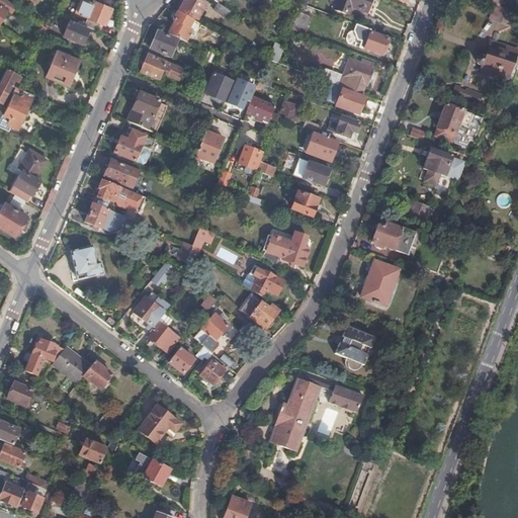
[(0,0),(0,22),(7,11),(6,10),(10,3),(5,0),(0,0)]
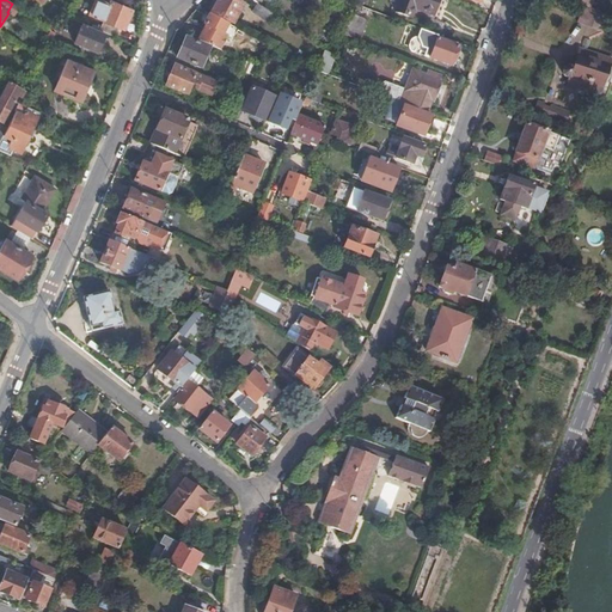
[(97,30),(112,37),(117,28),(121,30),(130,11),(109,1),(108,4),(98,0),(95,0),(87,14),(102,20),(97,30)]
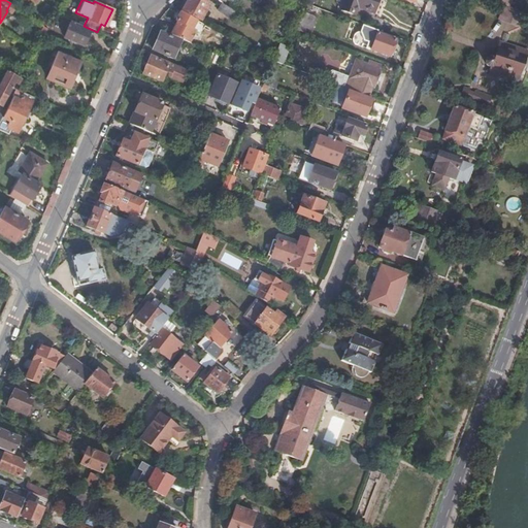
[(208,3),(201,0),(190,0),(189,2),(187,1),(182,10),(200,20),(208,3)]
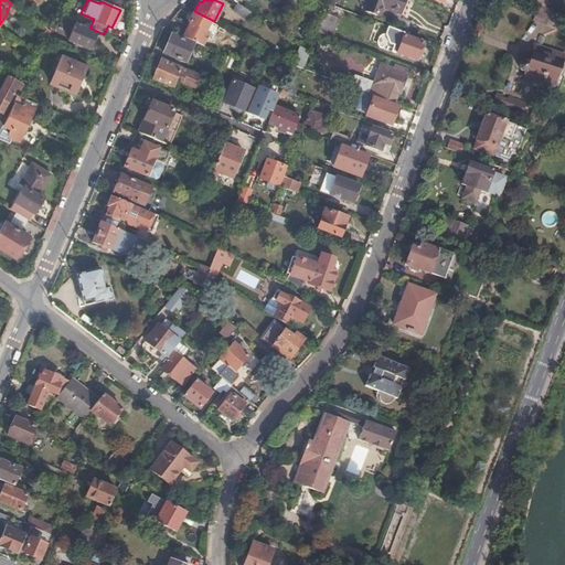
[(407,4),(408,0),(368,0),(364,11),(381,17),(383,9),(405,17),(408,6),(407,4)]
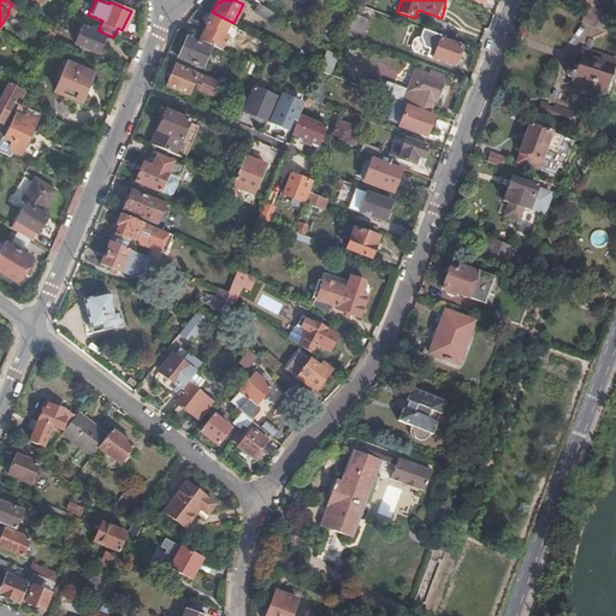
[(267,21),(272,12),(259,3),(253,11),(267,21)]
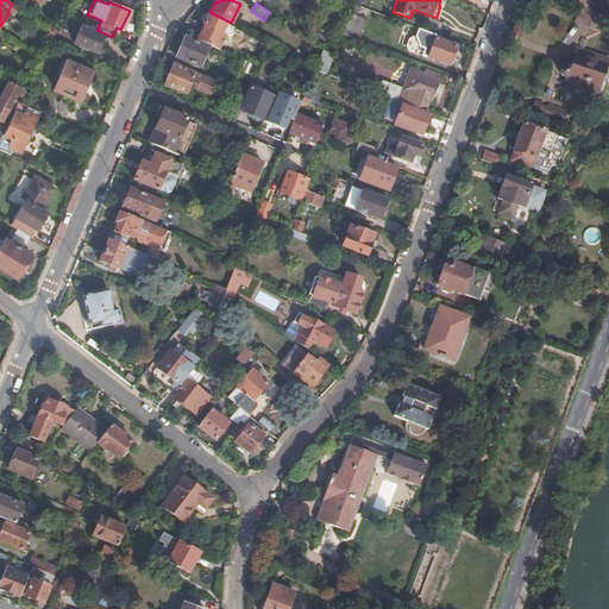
[(7,12),(8,13),(14,16),(19,8),(12,4),(7,12)]
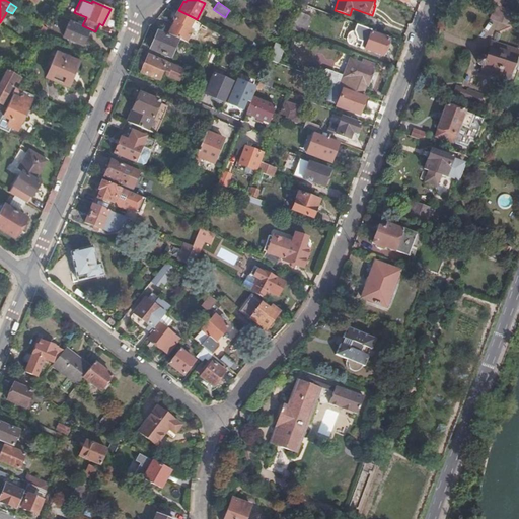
[(287,28),(303,34),(313,8),(306,5),(305,7),(298,15),(297,16),(287,28)]
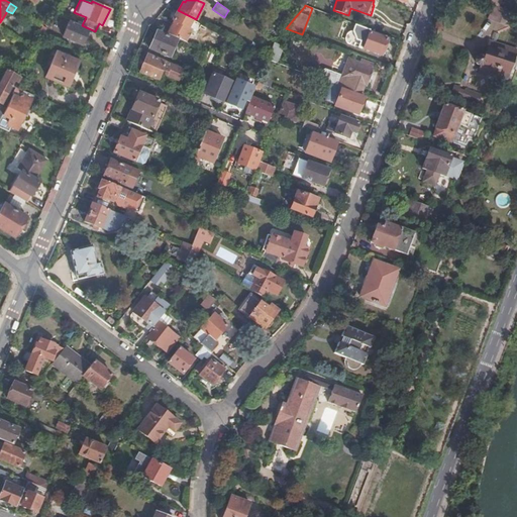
[(174,20),(167,34),(186,42),(192,31),(188,28),(190,24),(193,19),(178,11),(173,19),(174,20)]
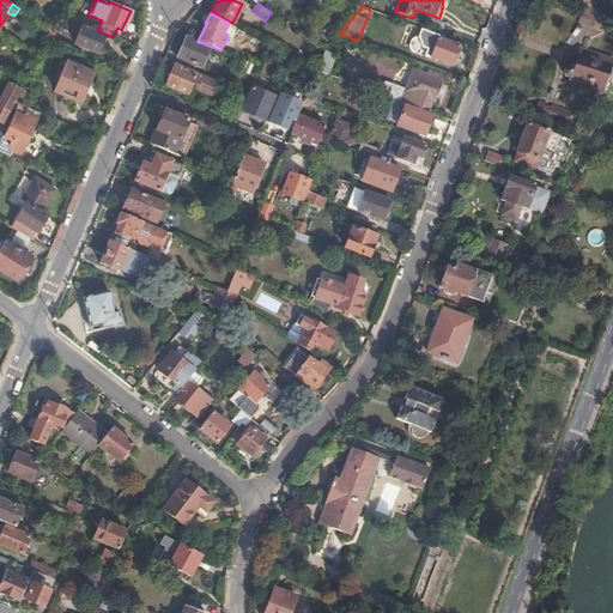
[(237,28),(229,23),(225,29),(234,34),(237,28)]
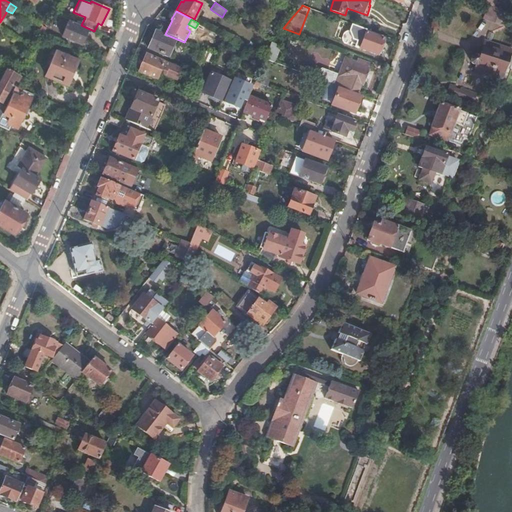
[(87,30),(68,21),(62,35),(81,43),(87,30)]
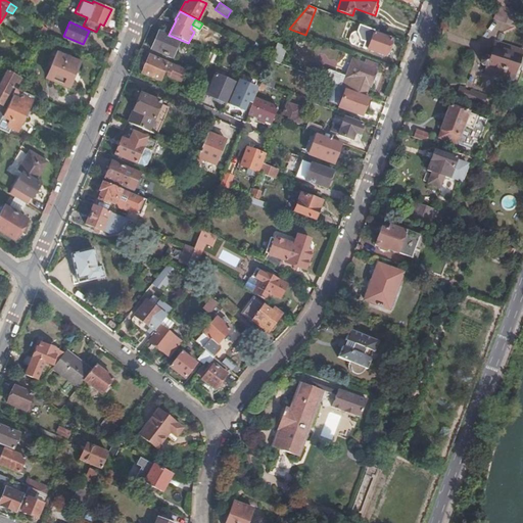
[(40,34),(43,36),(48,27),(44,25),(40,34)]
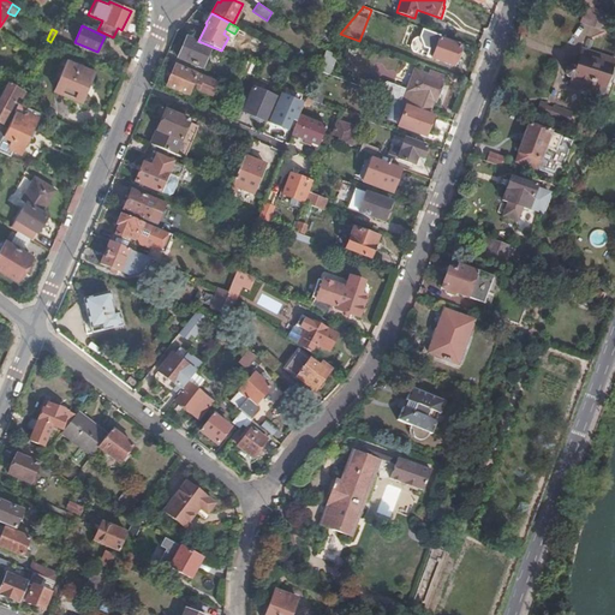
[(425,55),(431,58),(454,66),(461,47),(440,39),(441,36),(421,29),(418,36),(417,36),(415,37),(411,40),(410,45),(410,47),(411,51),(421,54),(422,51),(427,53),(425,55)]
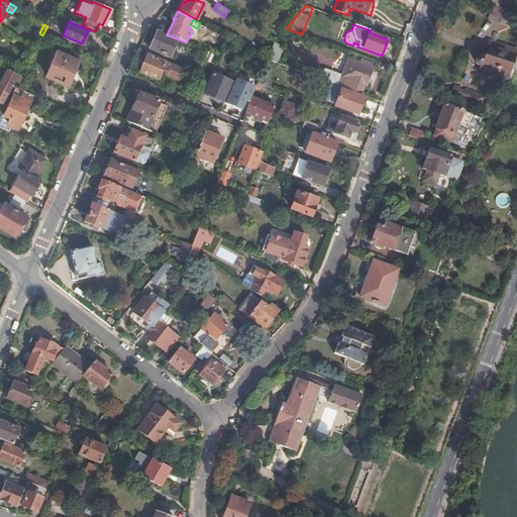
[(176,40),(157,32),(149,49),(169,57),(176,40)]
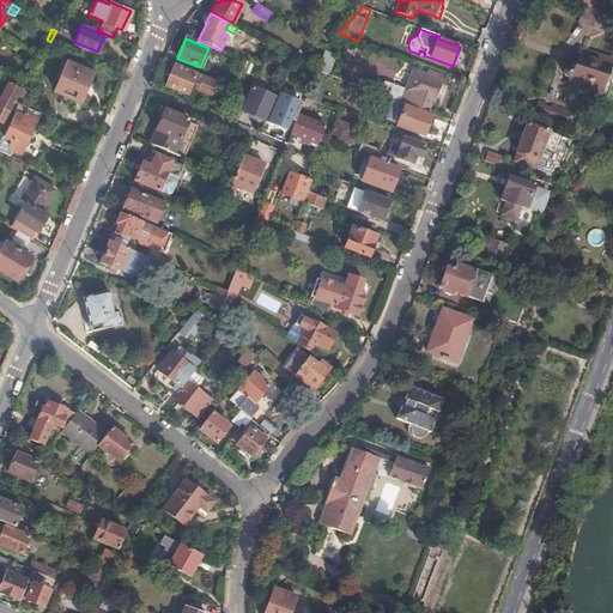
[(599,95),(612,61),(581,49),(575,66),(570,64),(568,67),(565,67),(563,68),(562,70),(562,73),(563,74),(564,76),(565,77),(570,78),(568,83),(599,95)]
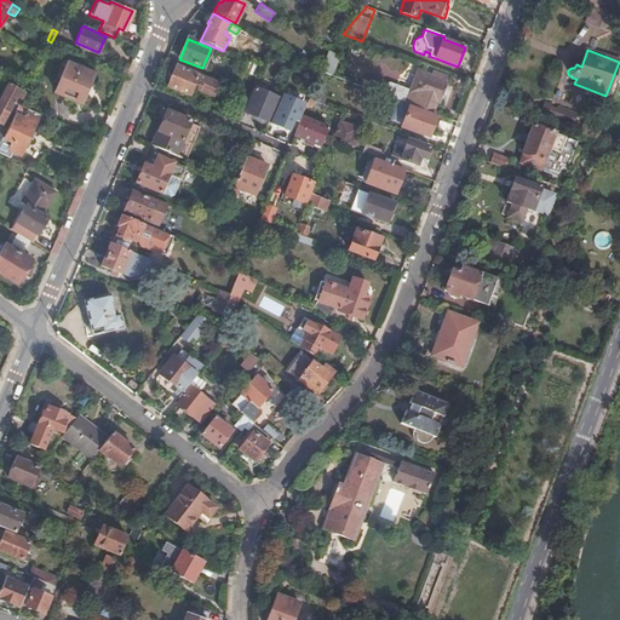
[(322,64),(320,72),(331,76),(337,59),(332,57),(333,53),(328,51),(322,64)]
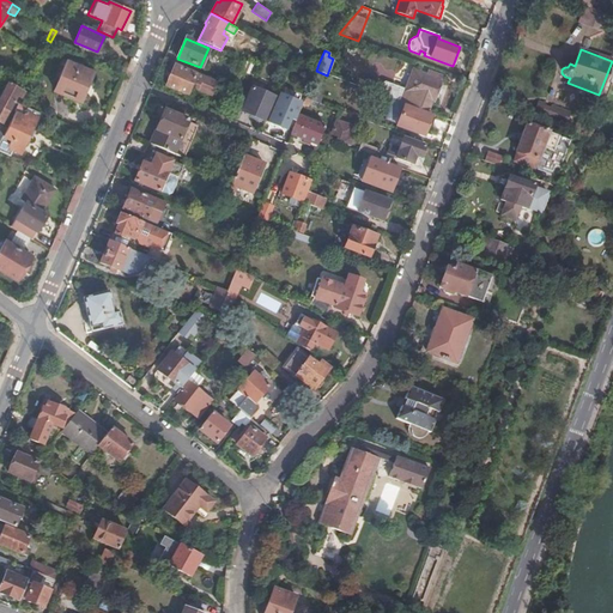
[(241,72),(253,78),(258,67),(246,61),(241,72)]
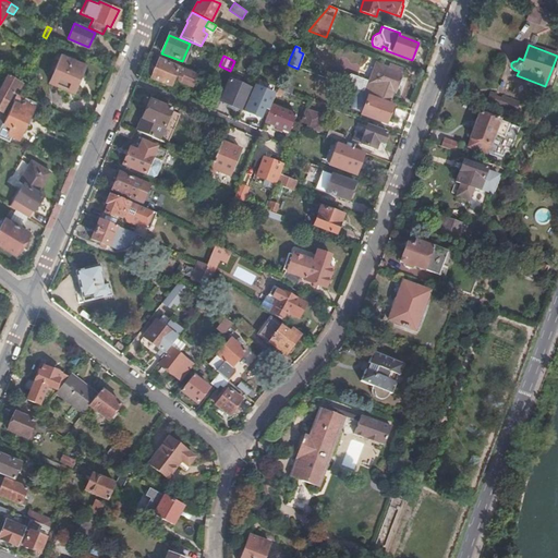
[(84,67),(63,57),(51,83),(73,92),(84,67)]
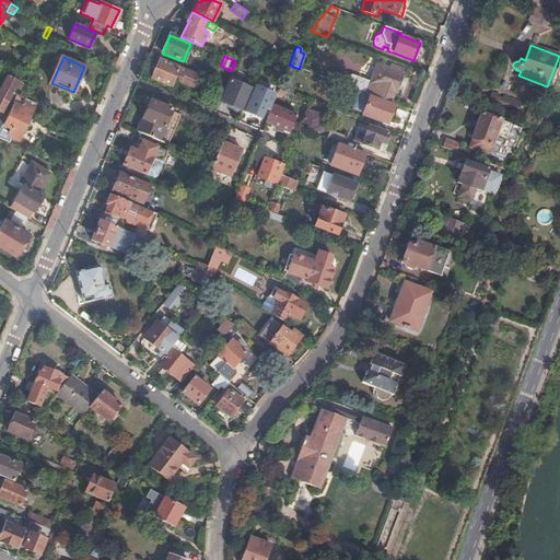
[(191,86),(196,74),(179,67),(179,68),(160,60),(151,79),(171,86),(174,80),(191,86)]
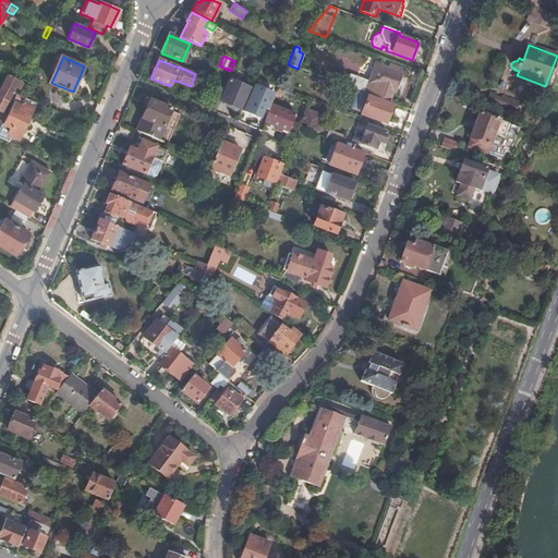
[(368,95),(389,102),(392,93),(395,94),(401,74),(400,73),(402,70),(390,65),(389,70),(376,64),(371,82),(351,74),(346,77),(342,85),(358,91),(368,95)]
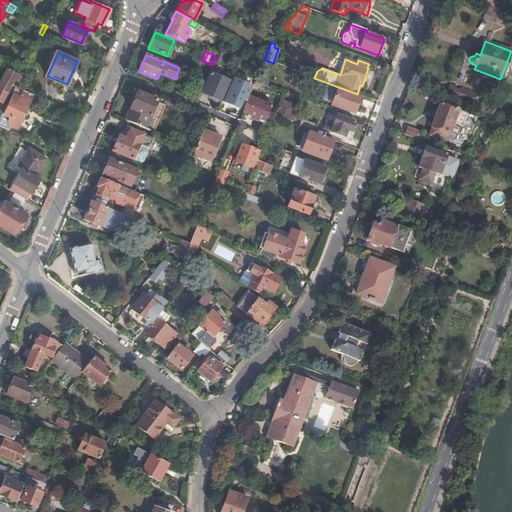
[(14,80),(18,83),(21,76),(20,76),(7,67),(0,79),(0,102),(1,104),(14,80)]
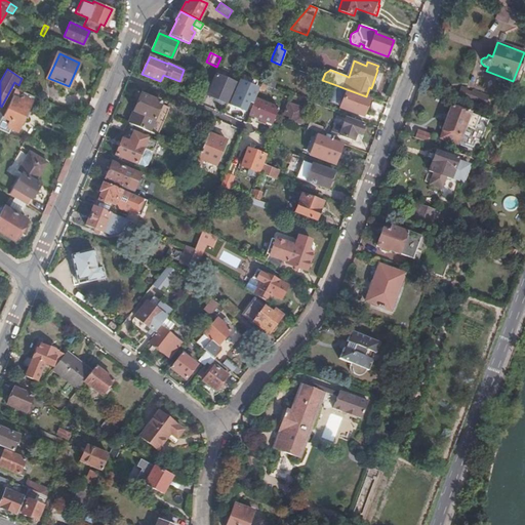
[(207,96),(227,105),(235,84),(225,79),(220,89),(211,85),(207,96)]
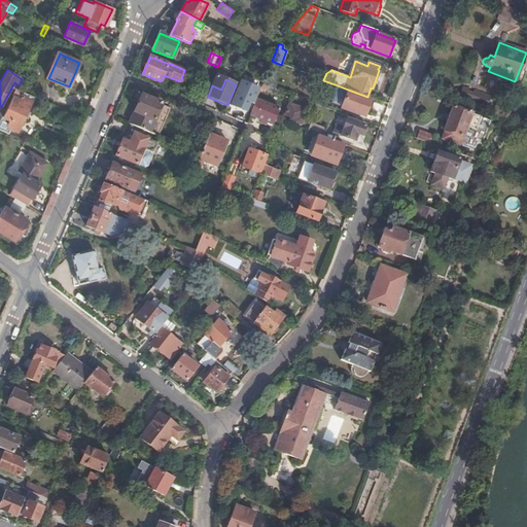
[(248,83),(241,80),(231,105),(245,111),(249,104),(251,105),(256,93),(246,88),(248,83)]
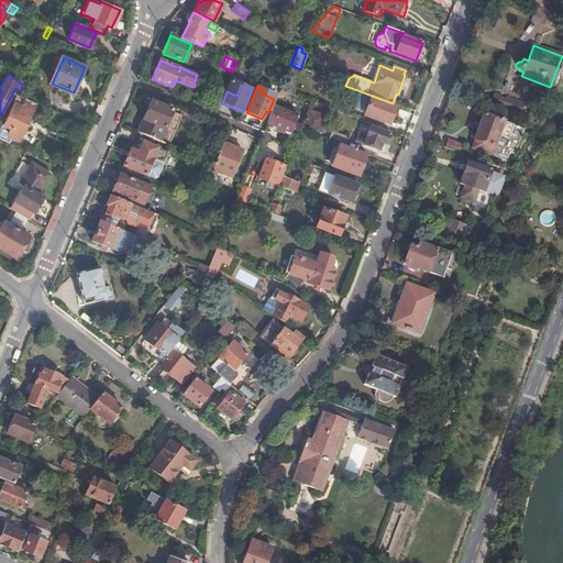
[(297,86),(294,94),(305,97),(308,89),(297,86)]
